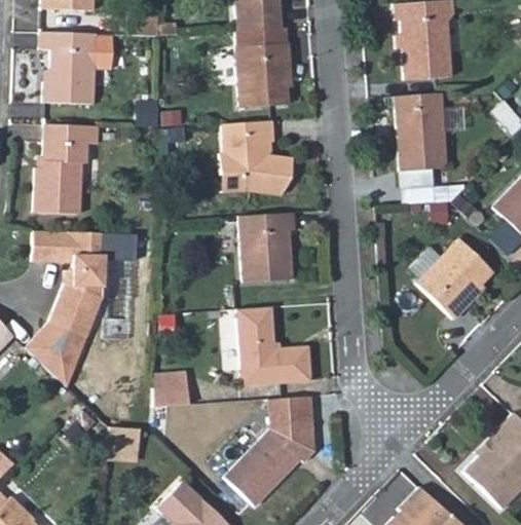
[(94,8),(92,0),(42,0),(42,7),(94,8)]
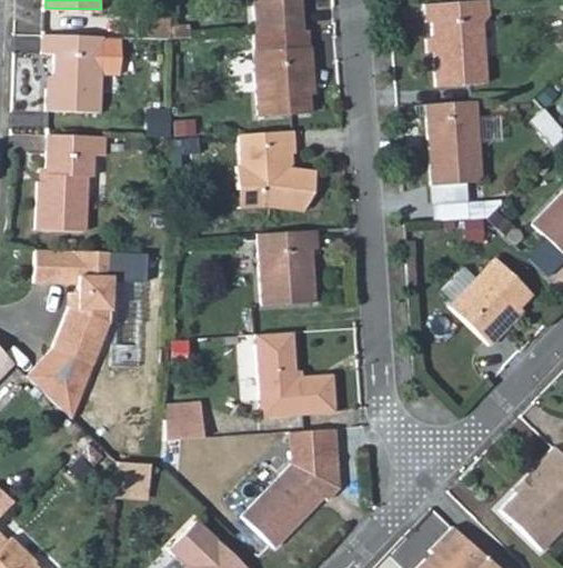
[(252,0),(254,31),(303,28),(300,0),(252,0)]
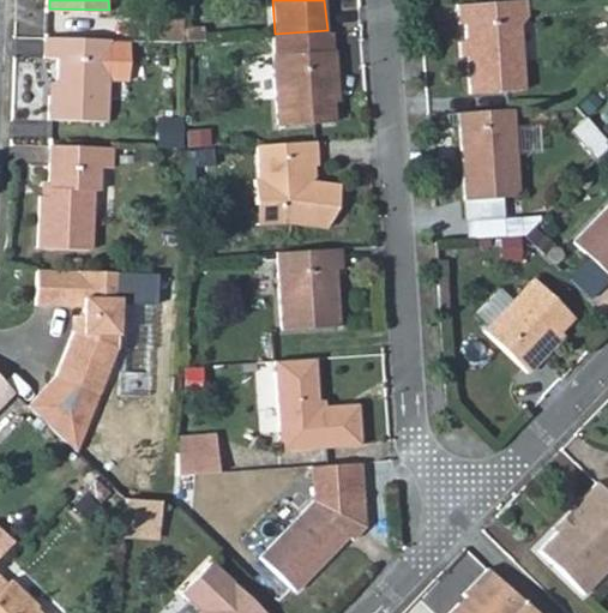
[(524,1),(456,6),(457,25),(465,25),(467,42),(468,58),(470,92),(521,90),(517,24),(524,18),(524,1)]
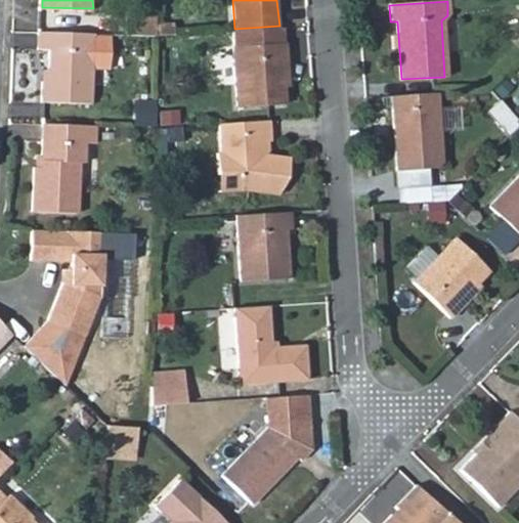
[(127,34),(158,35),(158,34),(158,19),(158,15),(128,14),(127,34)]
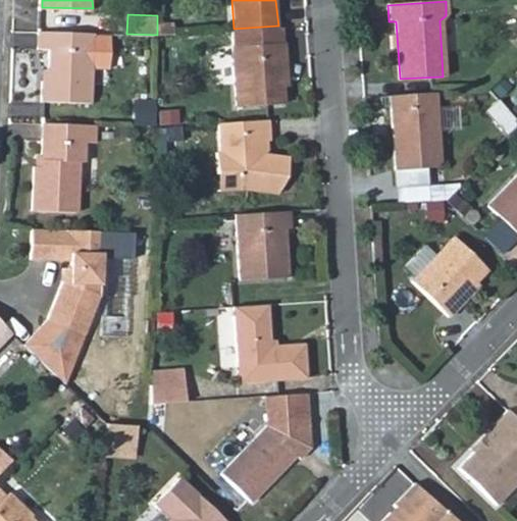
[(157,19),(157,34),(175,33),(174,19),(157,19)]
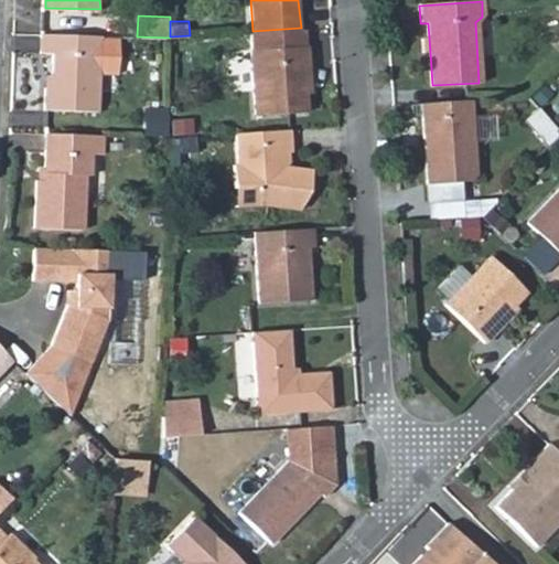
[(304,43),(303,27),(301,28),(253,31),(250,31),(256,114),(307,110),(304,83),(309,82),(305,49),(304,43)]
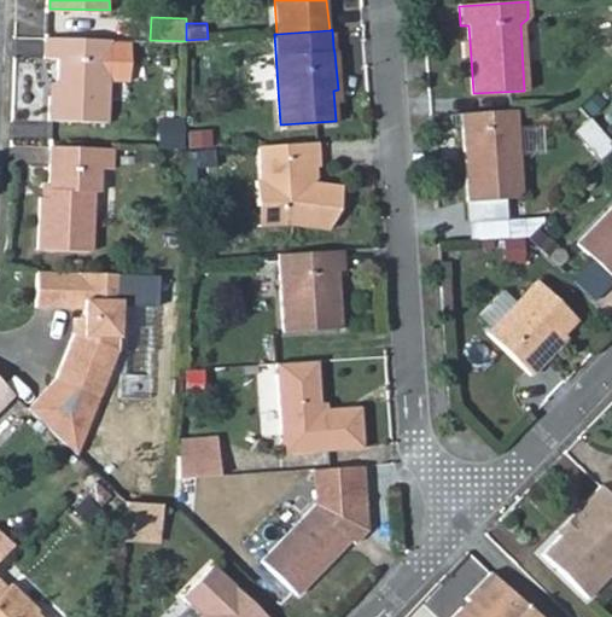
[(134,40),(48,39),(48,60),(63,60),(63,83),(62,98),(52,98),(52,120),(110,122),(111,77),(133,77),(134,40)]
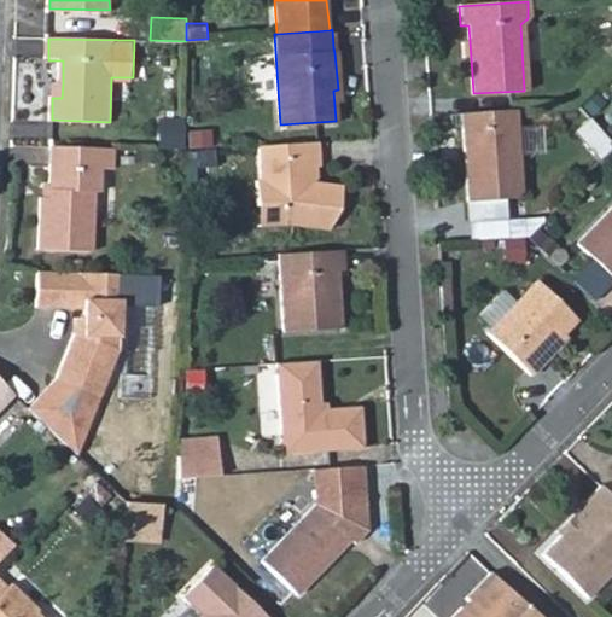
[(471,58),(470,42),(460,42),(461,58),(471,58)]
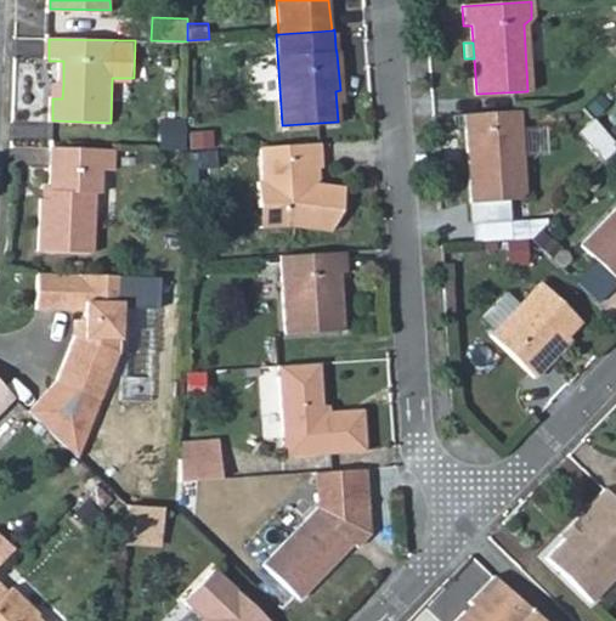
[(62,99),(63,84),(54,84),(52,99),(62,99)]
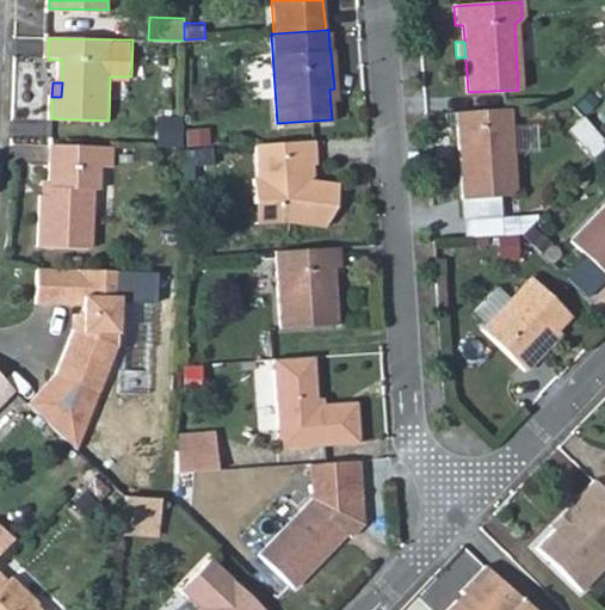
[(507,111),(454,114),(460,199),(463,199),(500,198),(512,188),(507,111)]
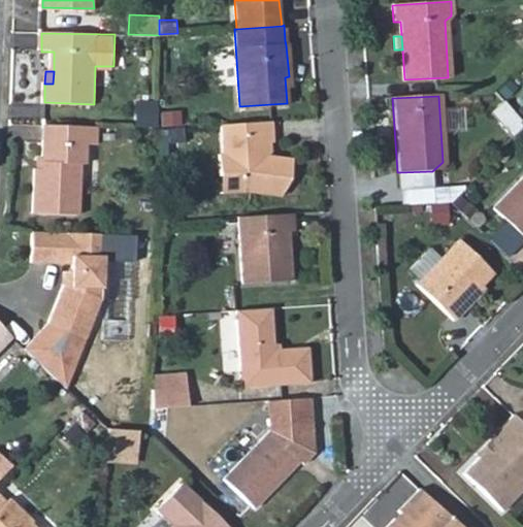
[(509,99),(498,108),(517,130),(522,126),(522,116),(509,99)]
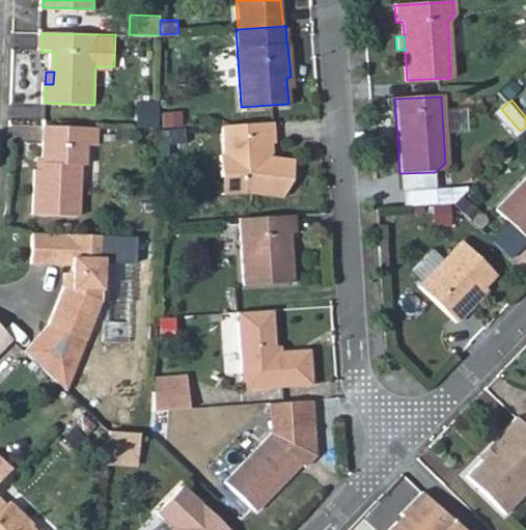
[(452,128),(467,130),(470,108),(455,106),(452,128)]
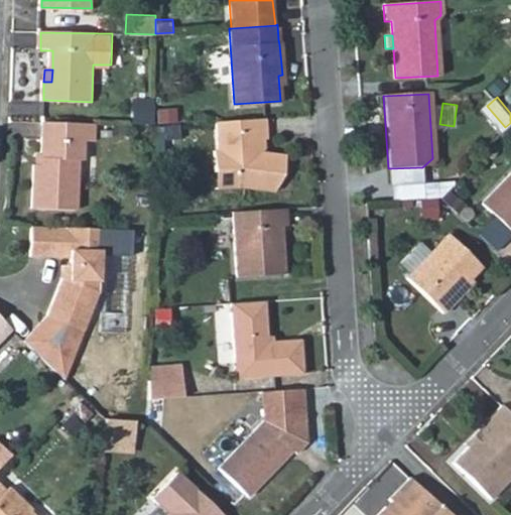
[(266,134),(266,116),(217,120),(219,147),(214,148),(215,169),(226,168),(227,185),(245,185),(277,190),(284,172),(288,153),(261,149),(260,147),(258,136),(264,135),(266,134)]
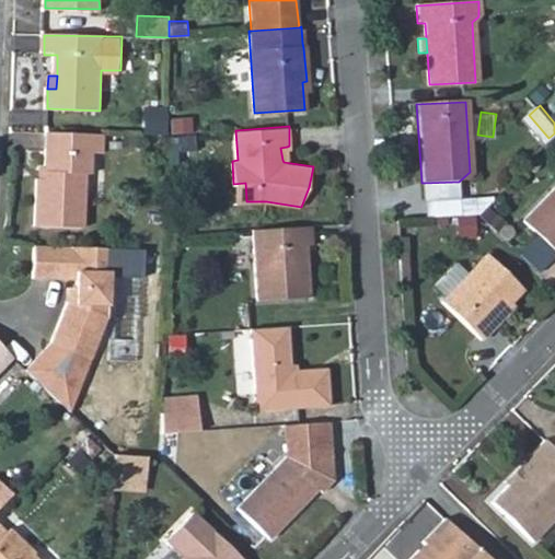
[(105,134),(47,131),(47,167),(47,178),(39,178),(38,178),(36,224),(85,226),(88,173),(94,173),(94,152),(105,152),(105,134)]
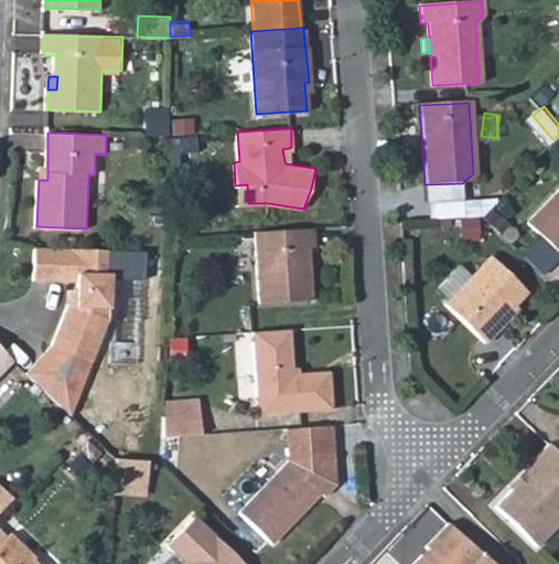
[(428,184),(429,223),(463,221),(462,183),(428,184)]
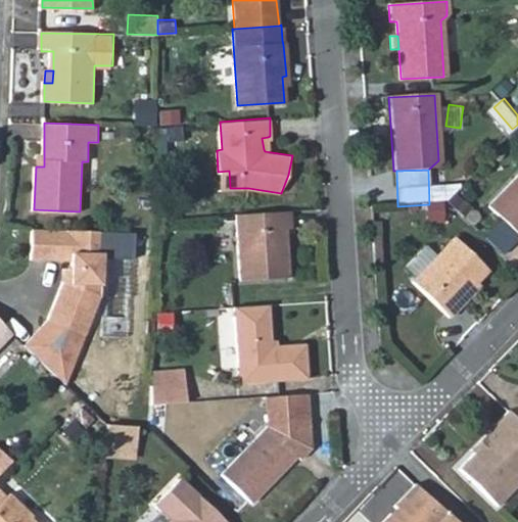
[(229,171),(218,172),(219,189),(230,188),(229,171)]
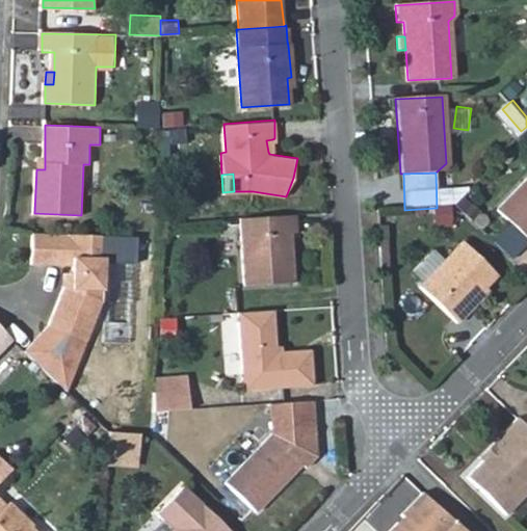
[(526,183),(497,213),(526,242),(526,183)]
